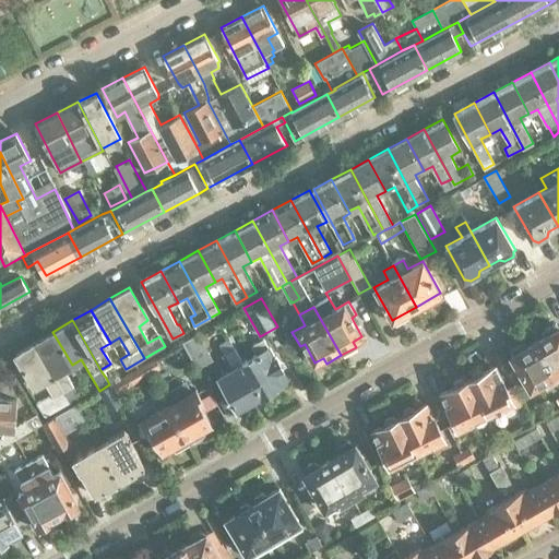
[(558,326),(557,322),(542,332),(544,335),(535,341),(557,378),(558,377),(558,326)]
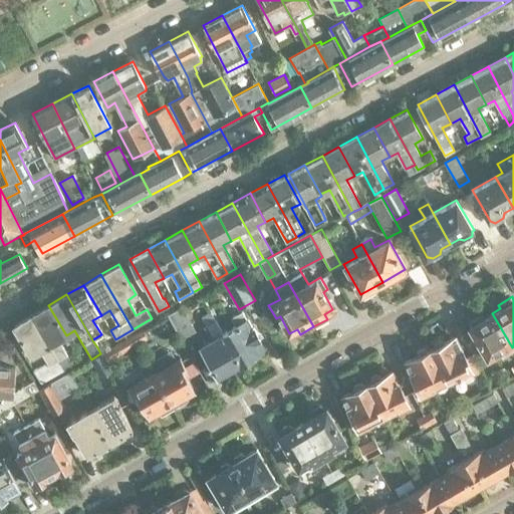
[(31,315),(63,370),(81,359),(75,349),(66,354),(57,340),(66,335),(48,305),(31,315)]
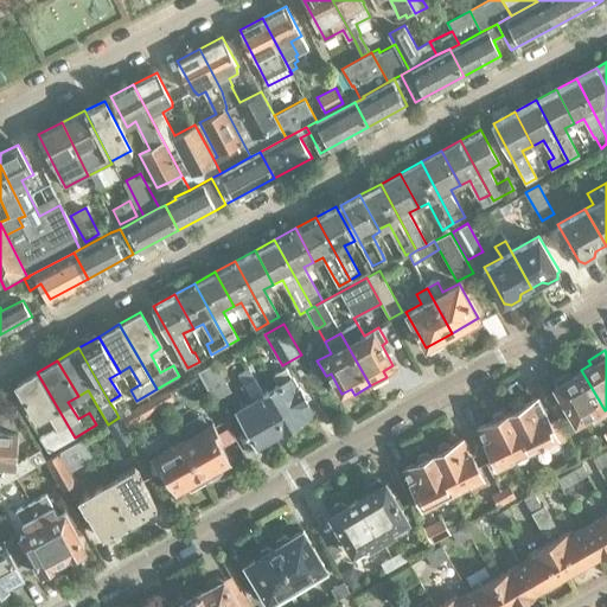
[(216,362),(198,372),(215,400),(231,390),(216,362)]
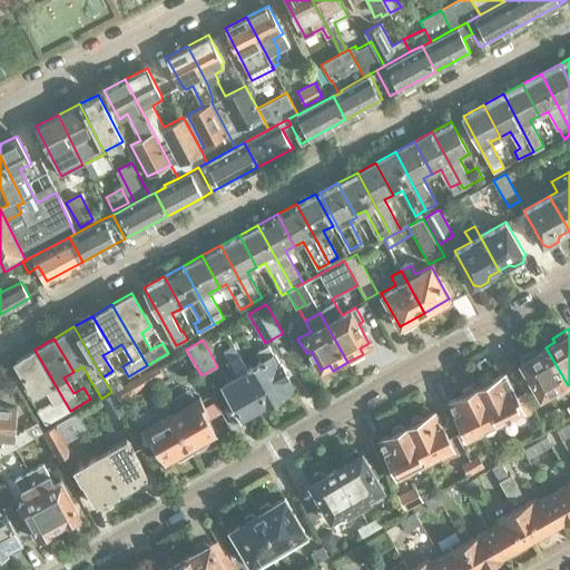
[(263,361),(248,370),(247,370),(266,403),(293,387),(269,345),(257,352),(263,361)]
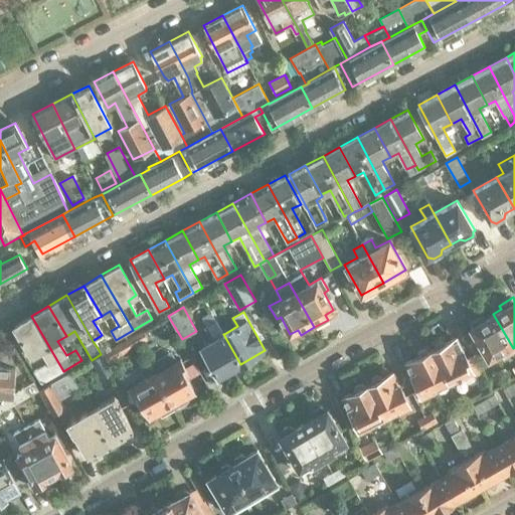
[(513,348),(493,314),(485,319),(483,315),(468,323),(476,337),(468,342),(474,353),(483,348),(489,359),(502,351),(503,354),(513,348)]
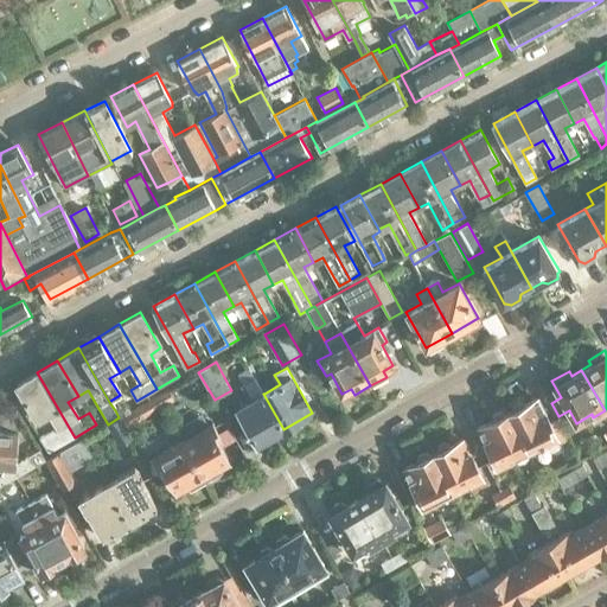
[(49,452),(75,438),(37,372),(17,384),(23,394),(16,398),(24,411),(30,408),(37,420),(46,414),(56,429),(40,439),(49,452)]
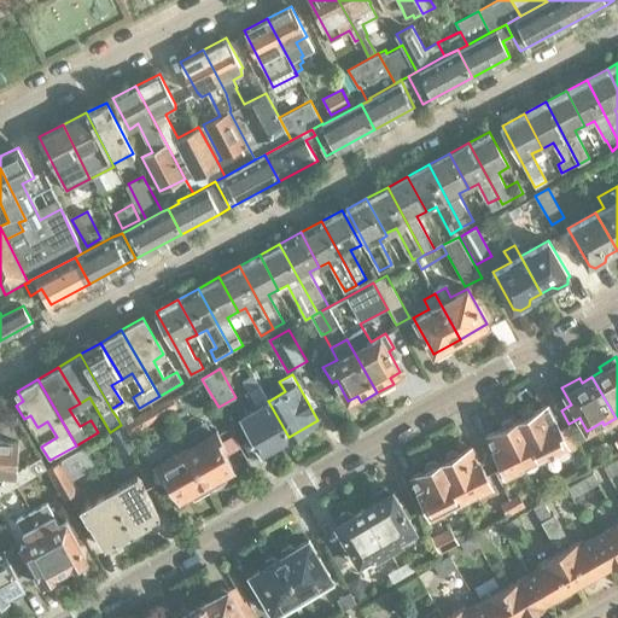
[(268,401),(269,401),(260,384),(249,390),(258,407),(242,415),(262,452),(289,437),(268,401)]
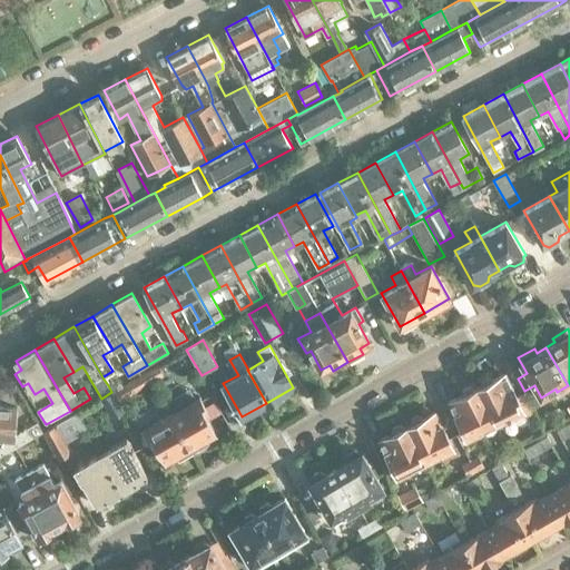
[(148,371),(154,381),(164,375),(158,365),(148,371)]
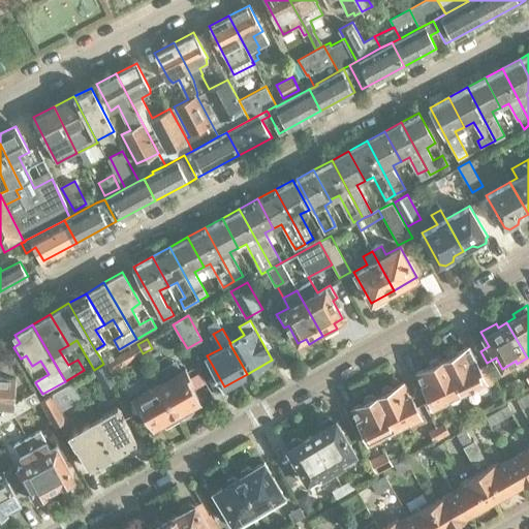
[(134,359),(143,353),(137,344),(128,349),(134,359)]
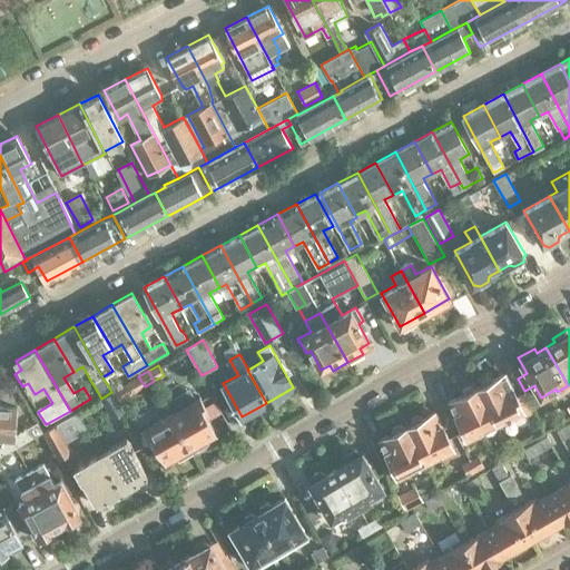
[(517,395),(505,373),(478,387),(495,423),(523,410),(527,415),(534,412),(524,392),(517,395)]
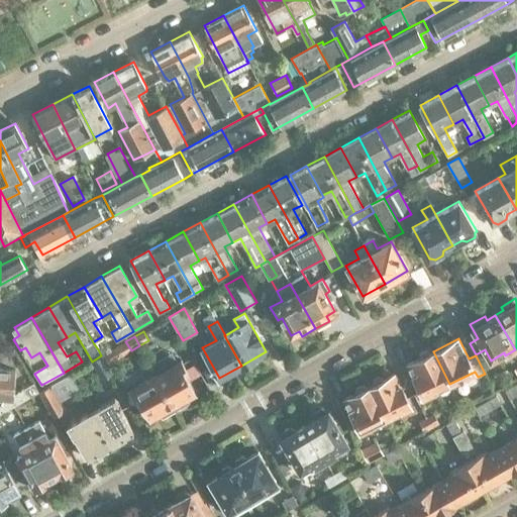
[(101,355),(102,355),(111,350),(107,343),(98,349),(101,355)]
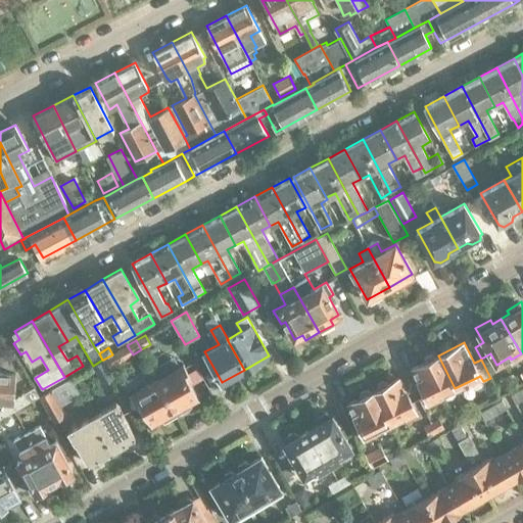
[(455,388),(438,355),(413,368),(429,400),(455,388)]
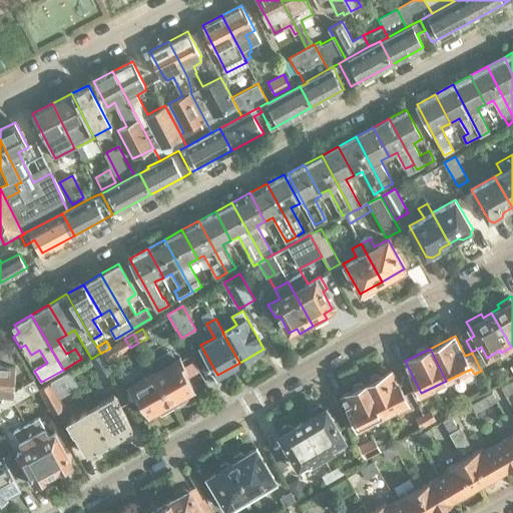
[(103,381),(114,375),(103,356),(93,362),(103,381)]
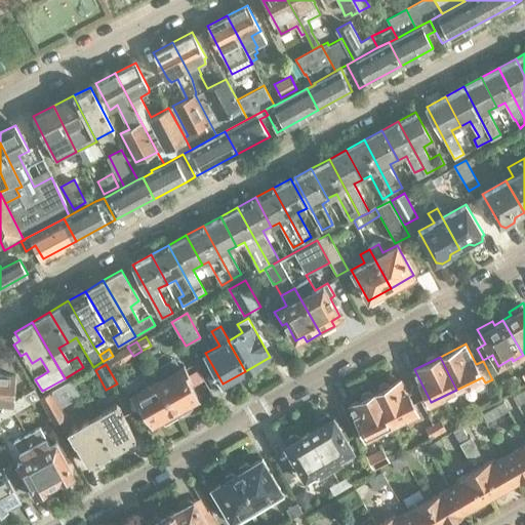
[(183,366),(158,380),(177,415),(192,407),(189,402),(199,397),(189,378),(190,377),(183,366)]
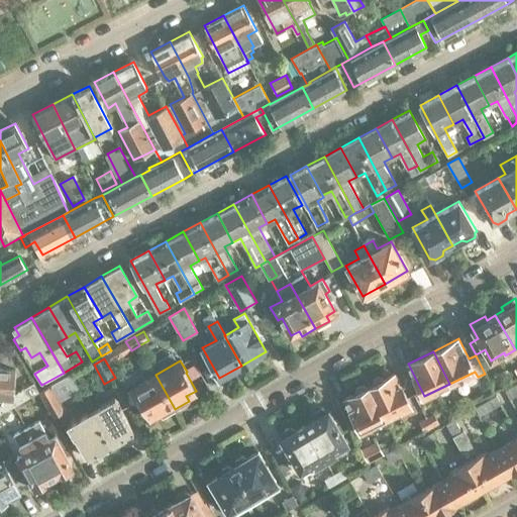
[(0,413),(38,392),(39,391),(33,382),(14,395),(15,370),(0,368),(0,413)]
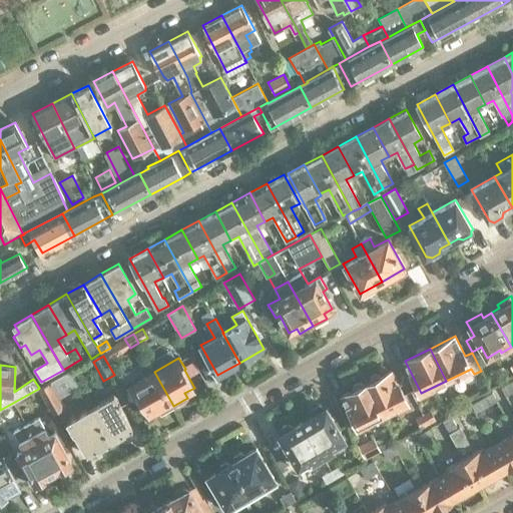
[(70,371),(39,388),(38,389),(52,414),(64,407),(59,399),(79,388),(70,371)]
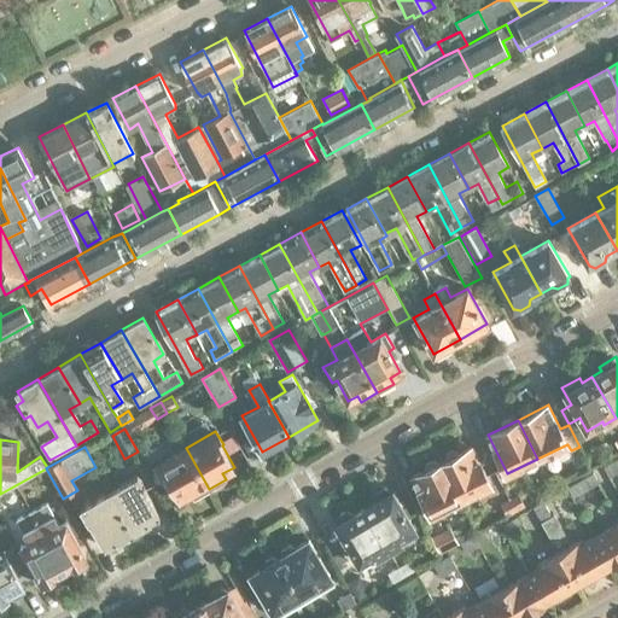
[(442,461),(461,501),(491,485),(472,447),(442,461)]
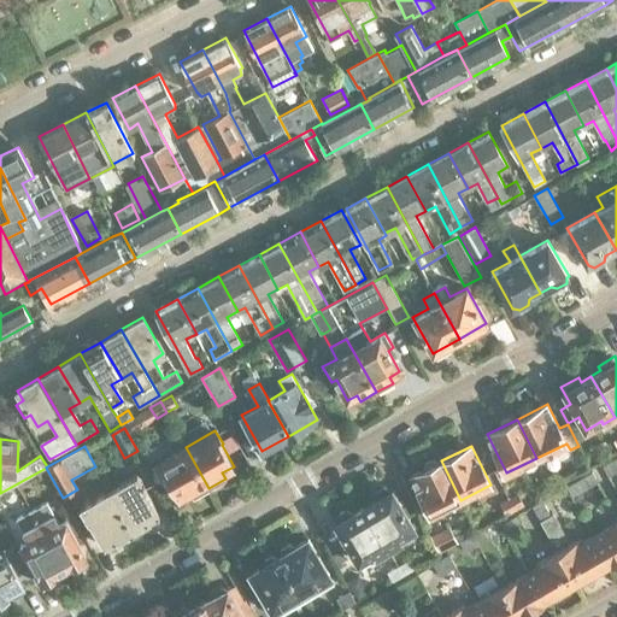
[(186,447),(159,462),(157,464),(164,479),(168,476),(180,497),(189,492),(193,498),(209,488),(186,447)]
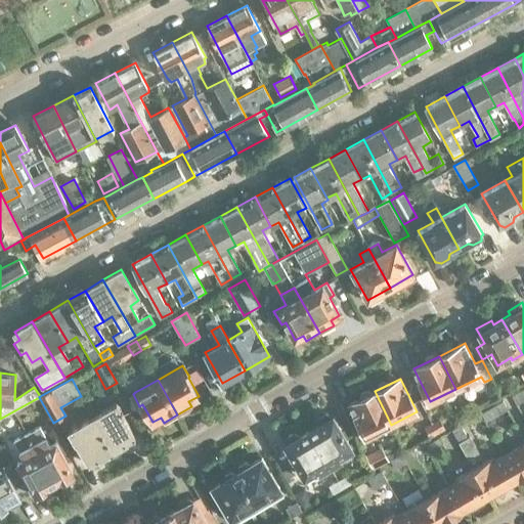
[(523,388),(512,395),(516,404),(523,399),(523,388)]
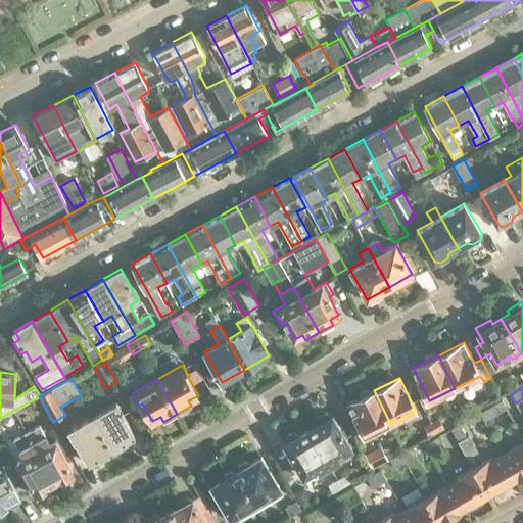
[(390,424),(374,390),(348,402),(365,436),(390,424)]
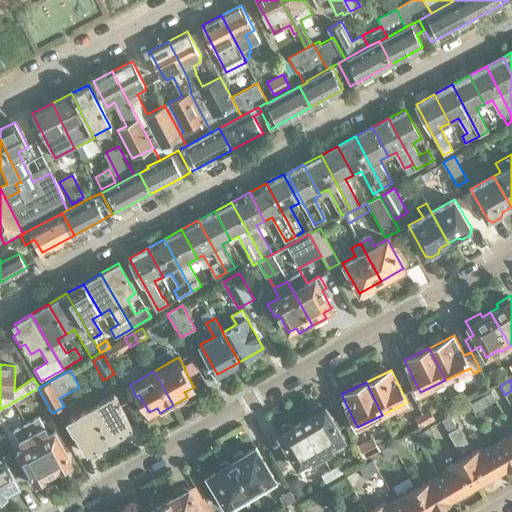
[(470,403),(475,412),(496,400),(491,391),(470,403)]
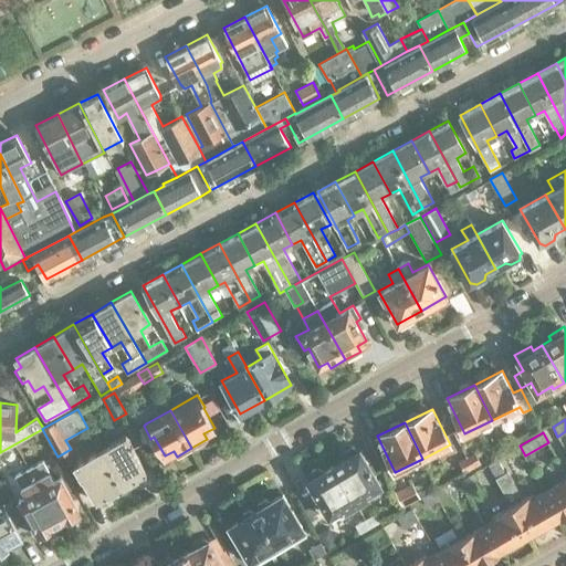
[(125,435),(100,450),(122,489),(135,482),(135,478),(146,472),(125,435)]
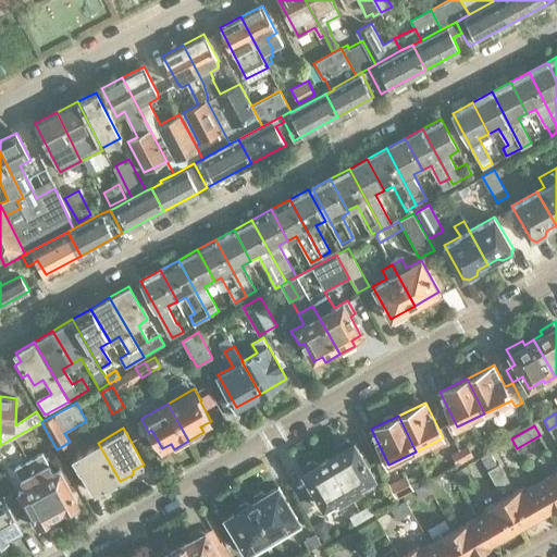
[(341,449),(329,456),(351,496),(362,490),(360,485),(374,478),(353,442),(350,443),(346,441),(341,444),(341,449)]
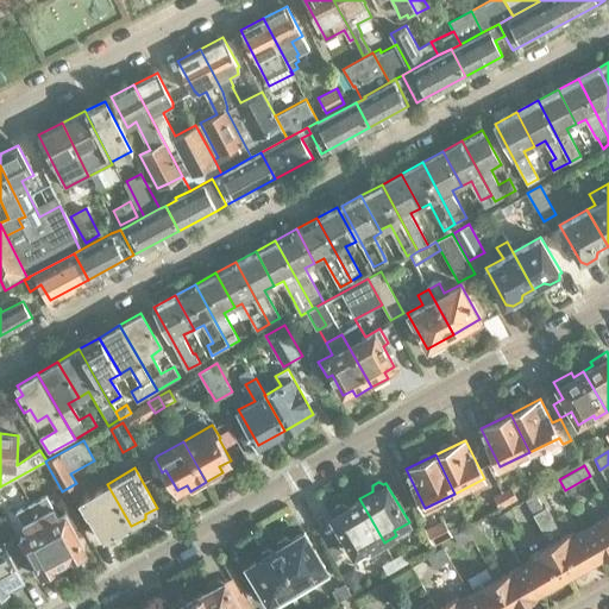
[(131,526),(107,484),(80,500),(102,539),(113,533),(118,534),(131,526)]
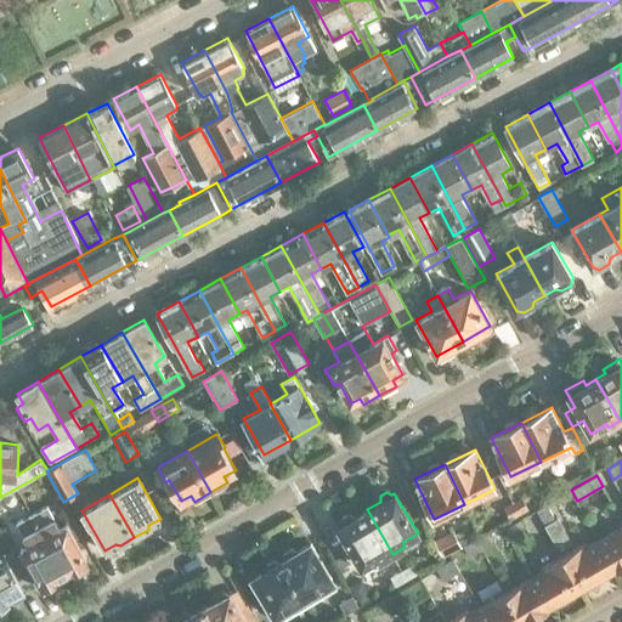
[(513,502),(520,516),(529,510),(521,497),(513,502)]
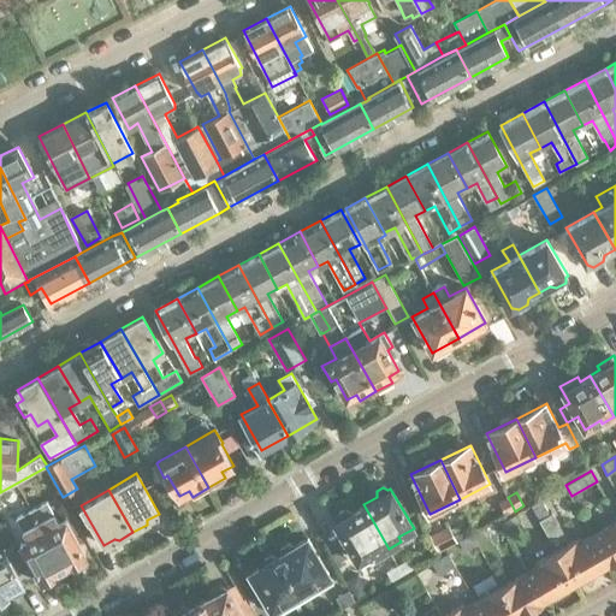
[(505,516),(515,511),(508,497),(498,502),(505,516)]
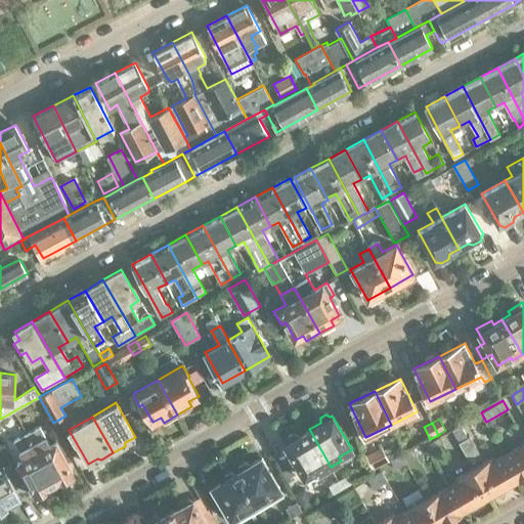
[(468,459),(478,452),(470,436),(468,437),(461,425),(451,430),(468,459)]
